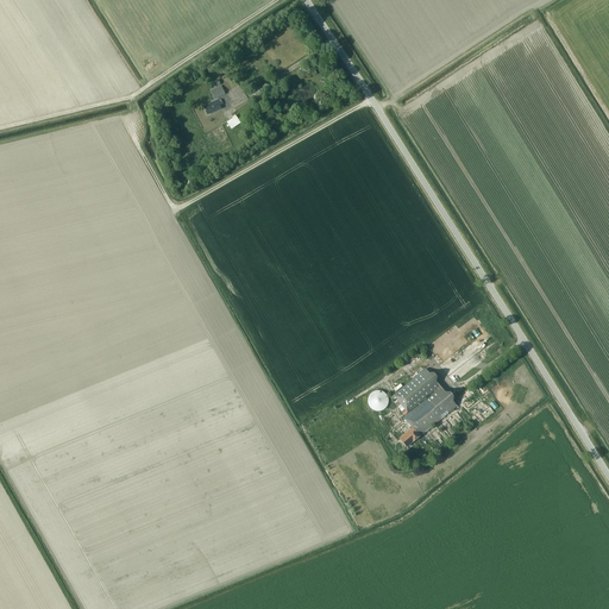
[(225,94),(221,86),(211,92),(214,100),(225,94)]
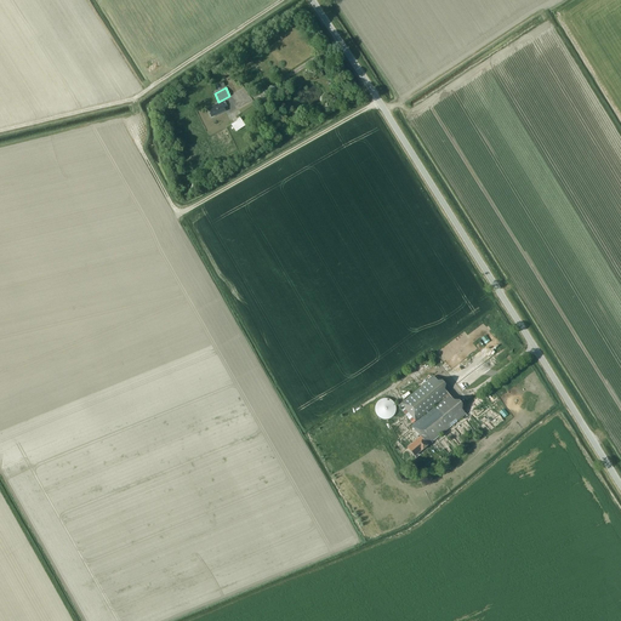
[(211,117),(226,110),(222,103),(208,109),(211,117)]
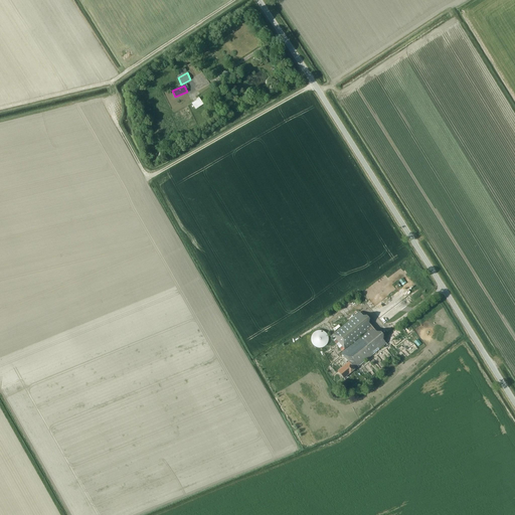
[(192,104),(196,110),(203,105),(200,99),(199,98),(196,100),(197,100),(192,104)]
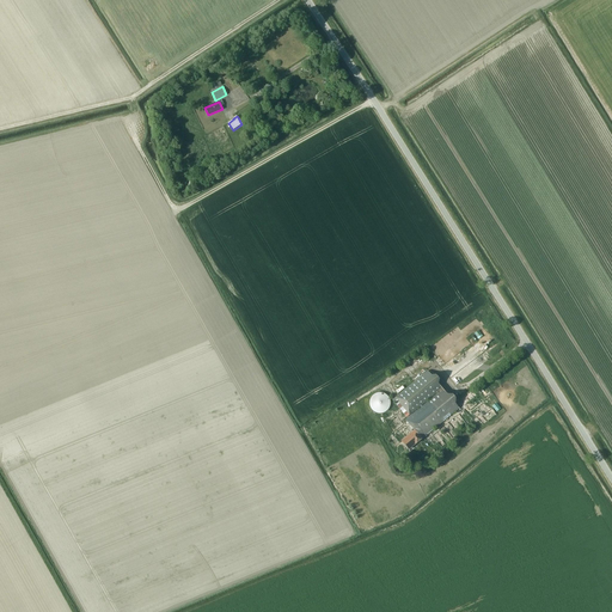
[(427,372),(395,398),(392,399),(408,417),(405,420),(415,430),(401,442),(407,450),(421,439),(420,435),(422,433),(424,435),(458,409),(427,372)]
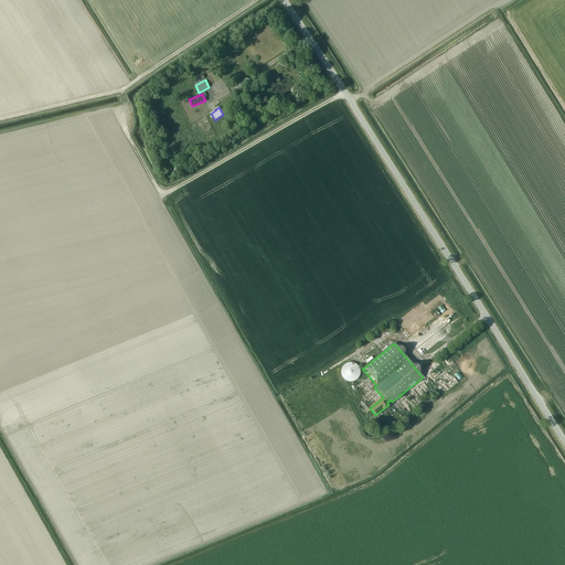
[(429,372),(440,366),(437,361),(426,366),(429,372)]
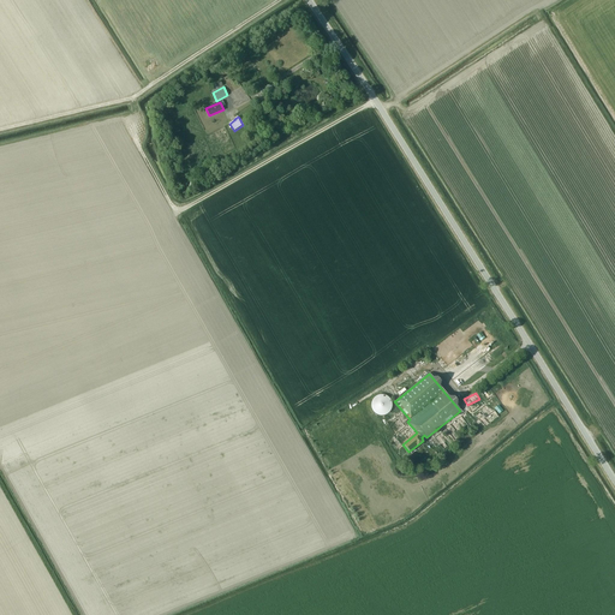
[(384,395),(382,395),(380,395),(377,396),(376,396),(375,398),(374,399),(372,401),(371,404),(371,405),(371,407),(372,408),(372,411),(375,413),(376,415),(378,416),(380,416),(382,416),(383,416),(386,416),(387,415),(389,413),(390,411),(392,410),(392,408),(393,405),(392,404),(392,401),(390,399),(389,398),(388,396),(387,396),(384,395)]
